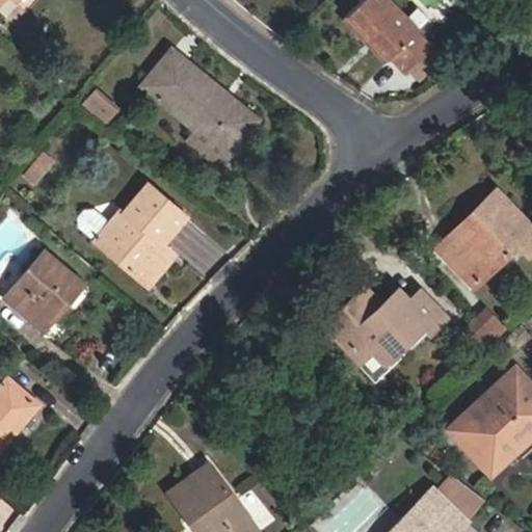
[(390,0),(362,0),(342,20),(383,62),(388,58),(404,75),(408,72),(431,50),(434,47),(418,30),(428,19),(418,7),(407,18),(390,0)]
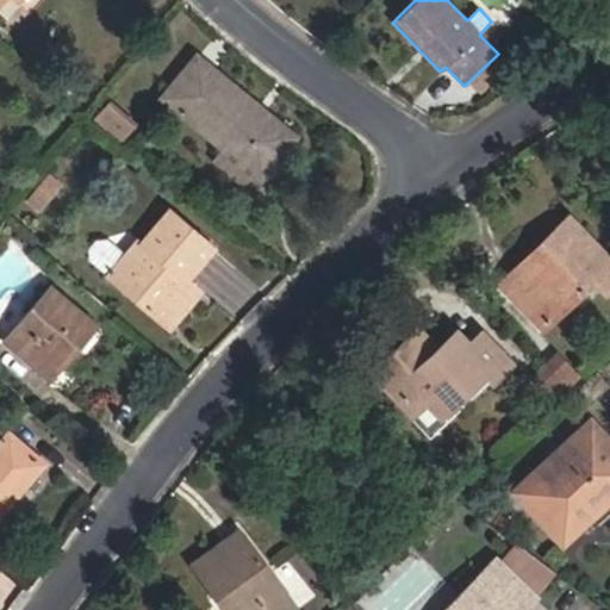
[(161,99),(259,179),(296,136),(197,56),(161,99)]
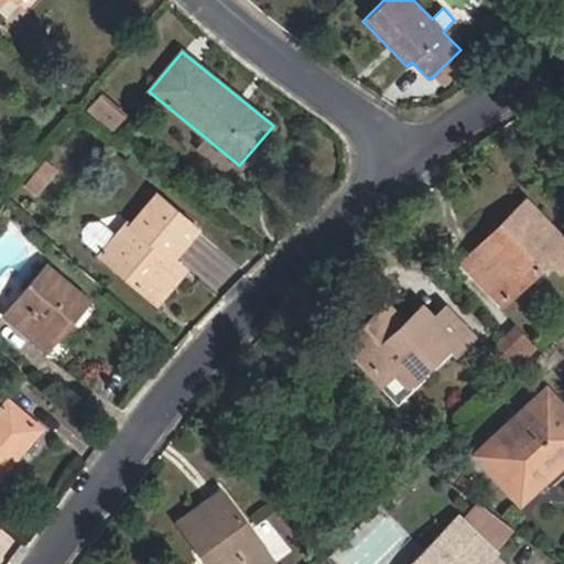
[(468,65),(457,53),(433,76),(444,87),(468,65)]
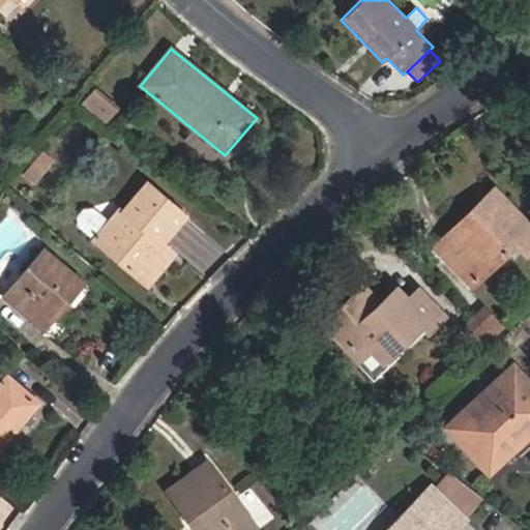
[(83,101),(108,122),(122,106),(96,85),(83,101)]
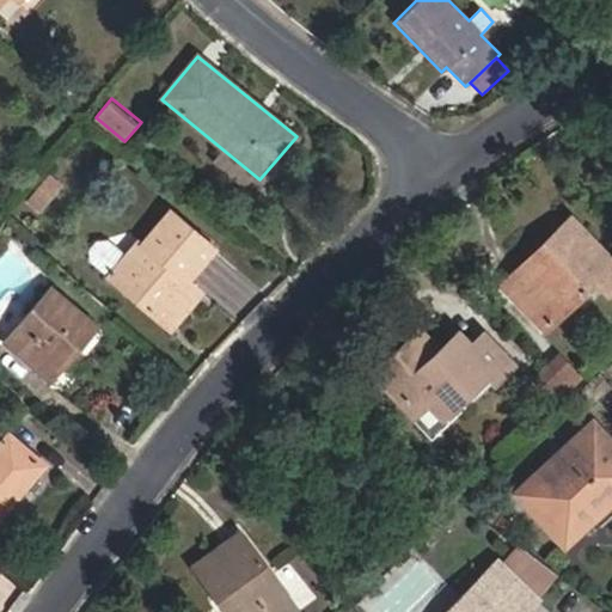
[(46,176),(25,200),(38,212),(59,187),(46,176)]
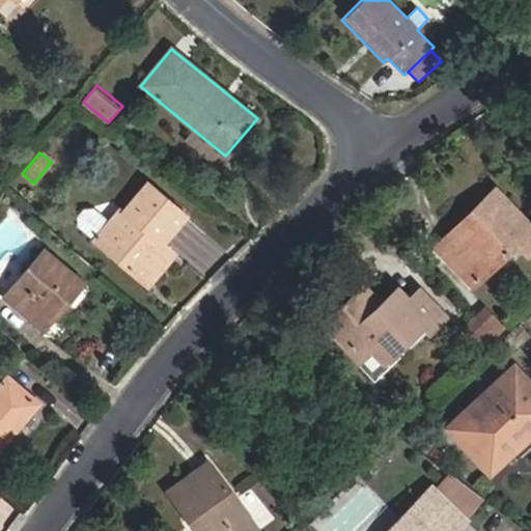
[(167,253),(161,248),(187,216),(146,180),(122,210),(111,201),(84,232),(142,282),(167,253)]
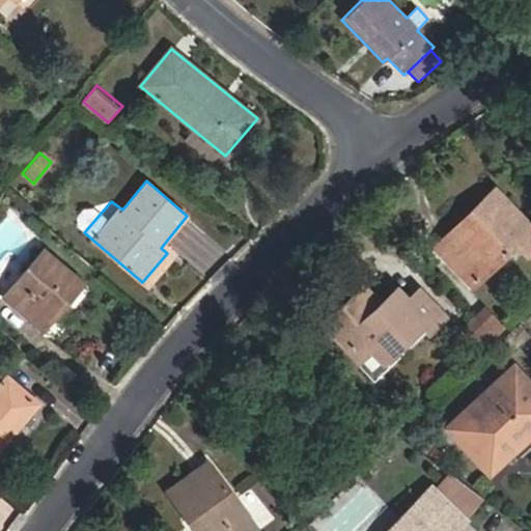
[(530,231),(501,200),(448,253),(476,283),(516,246),(528,257),(530,253),(530,231)]
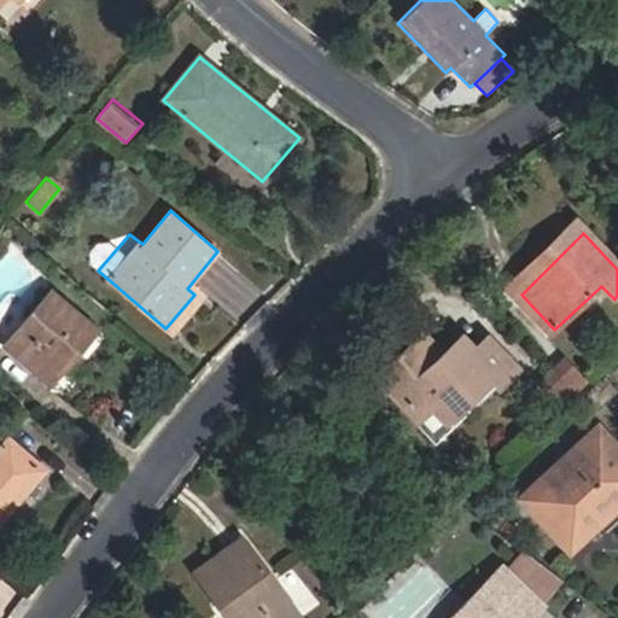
[(5,347),(50,385),(98,330),(52,291),(5,347)]
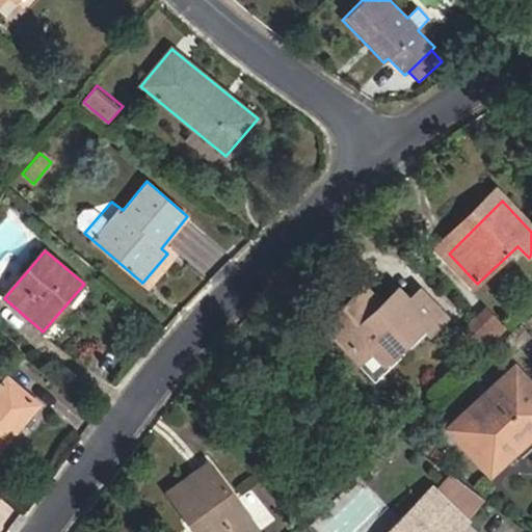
[(421,297),(414,303),(398,289),(372,313),(361,301),(327,333),(369,377),(437,315),(421,297)]
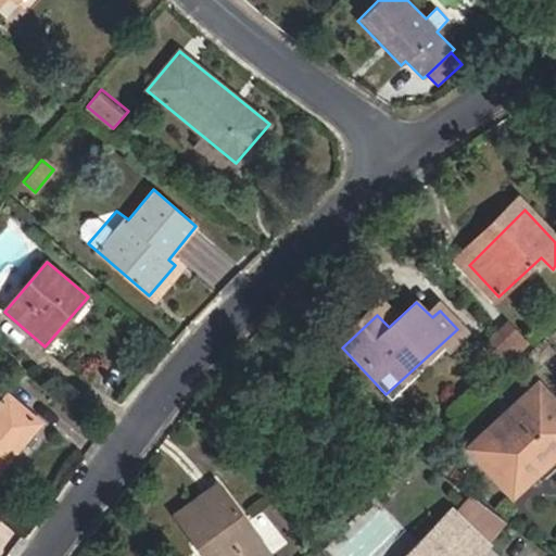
[(507,321),(495,332),(517,355),(529,344),(507,321)]
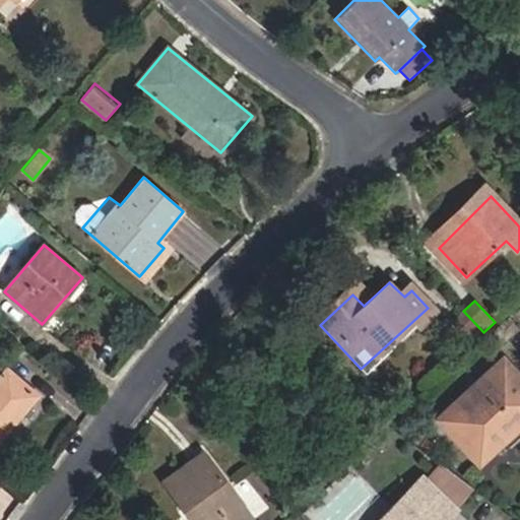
[(471,344),(483,332),(463,311),(451,322),(471,344)]
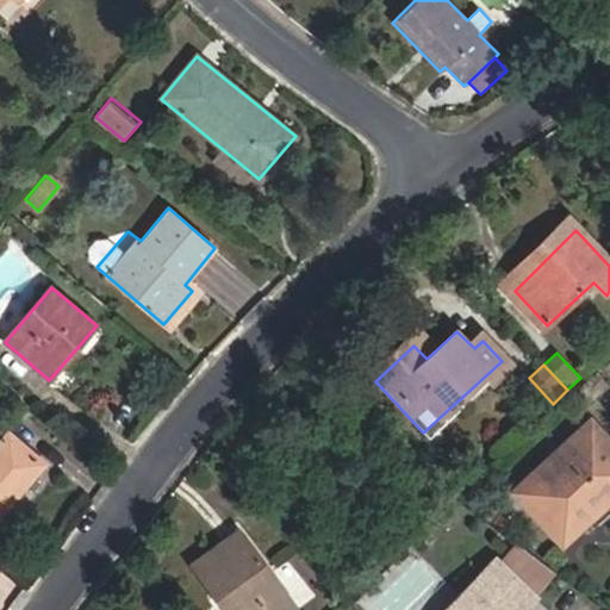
[(609,502),(609,440),(591,421),(512,491),(561,545),(609,502)]
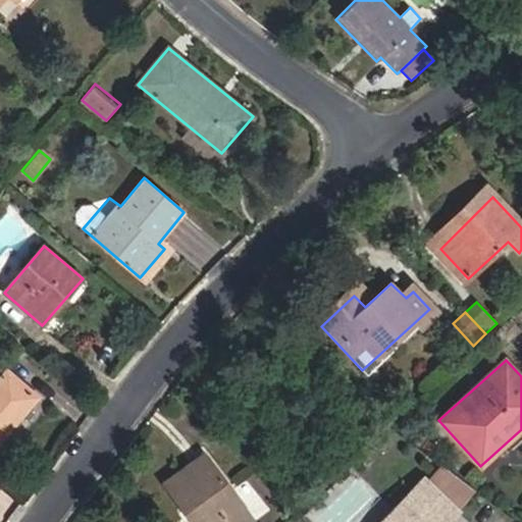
[(0,365),(0,441),(37,397),(0,365)]
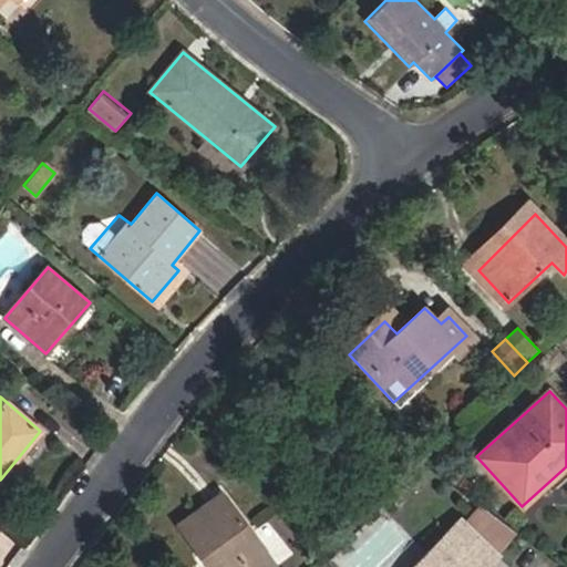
[(202,556),(206,553),(217,566),(270,566),(275,565),(222,494),(179,524),(202,556)]
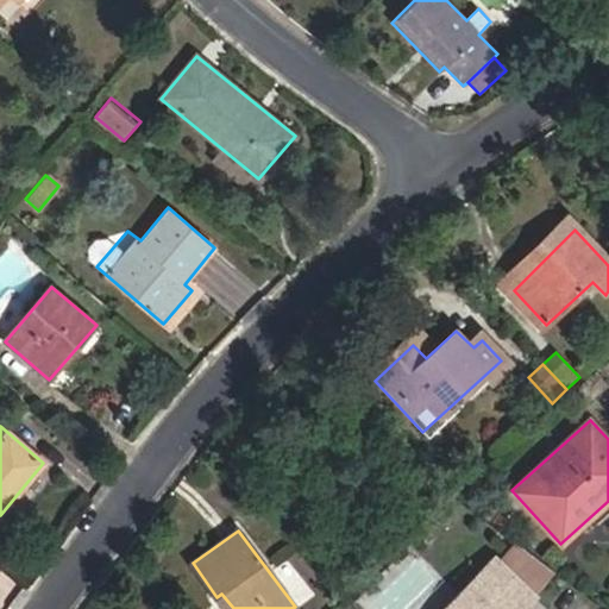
[(495,558),(445,608),(522,608),(535,596),(495,558)]
